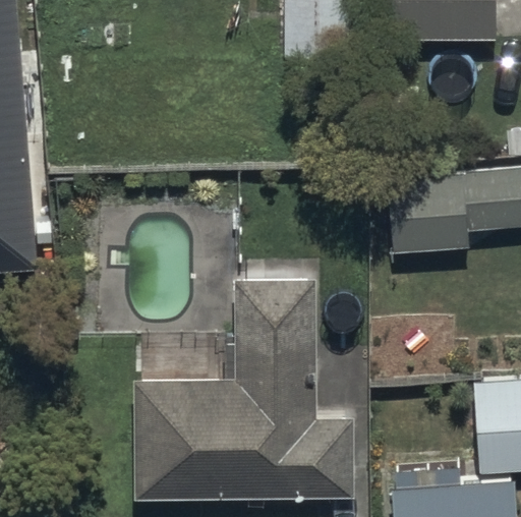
[(0,0),(0,270),(33,268),(11,0),(0,0)]
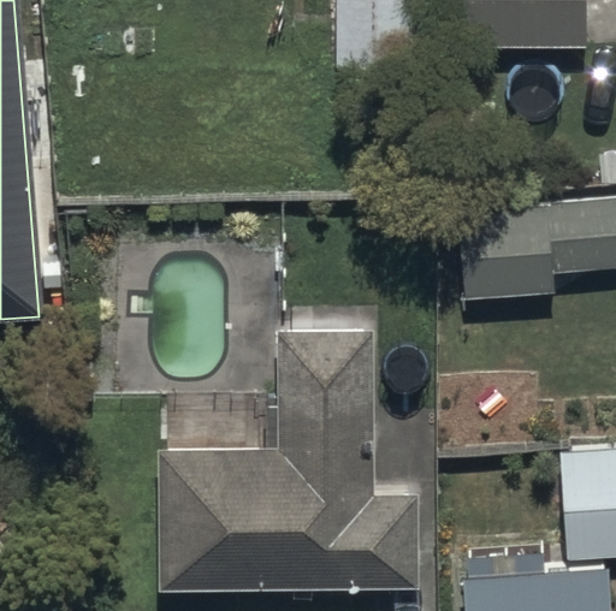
[(410,0),(333,0),(335,72),(412,73),(410,0)]
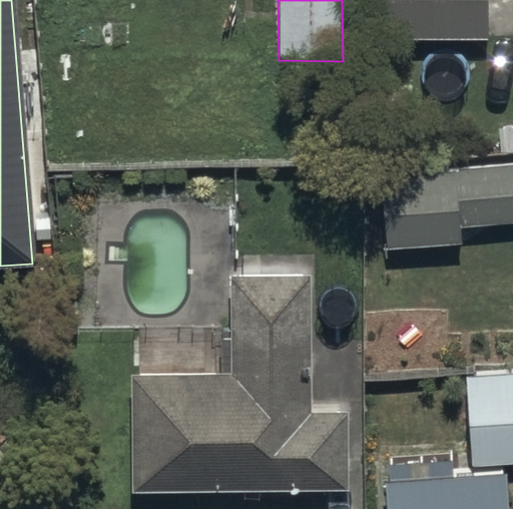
[(488,0),(380,0),(381,38),(488,39),(488,0)]
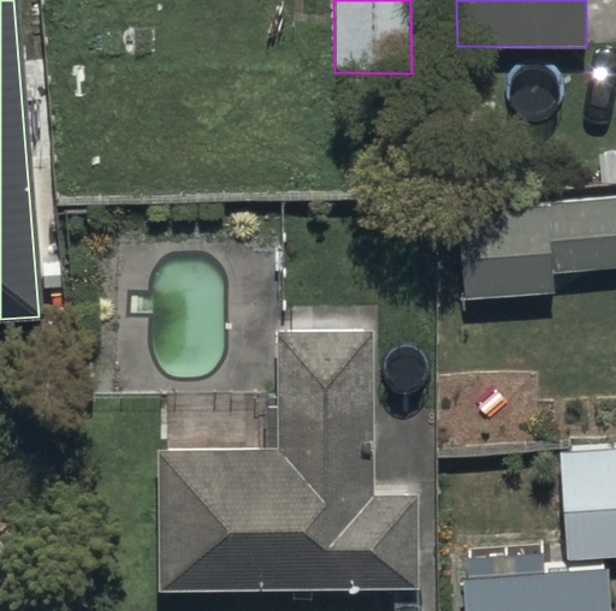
[(615,271),(615,195),(454,208),(461,304),(552,297),(550,276),(615,271)]
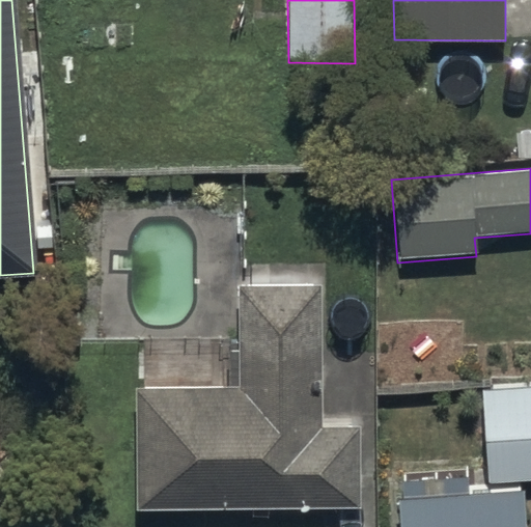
[(320,284),(240,285),(241,385),(135,386),(137,511),(359,509),(358,428),(323,428),(320,284)]
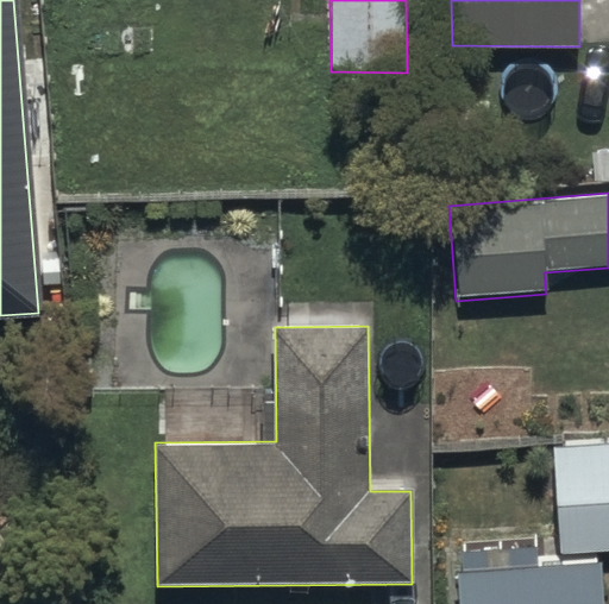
[(608,552),(608,445),(553,448),(560,555),(608,552)]
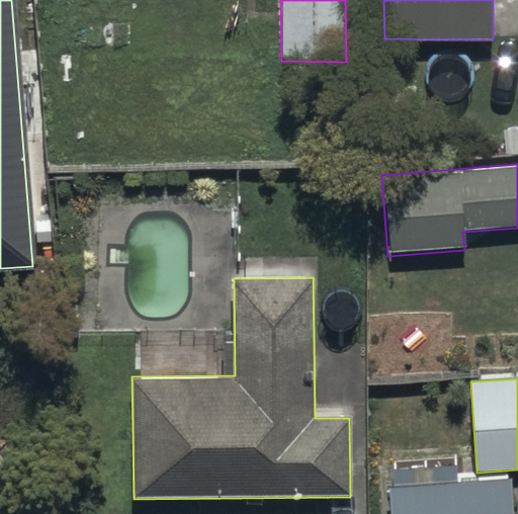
[(513,513),(510,478),(389,487),(391,513),(513,513)]
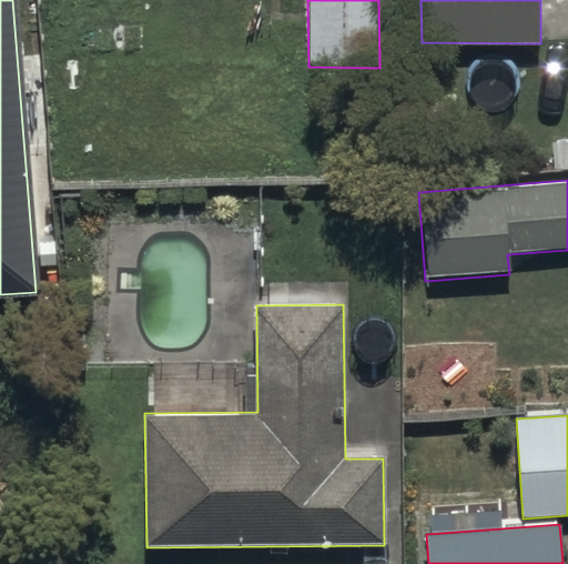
All buildings are outlined.
